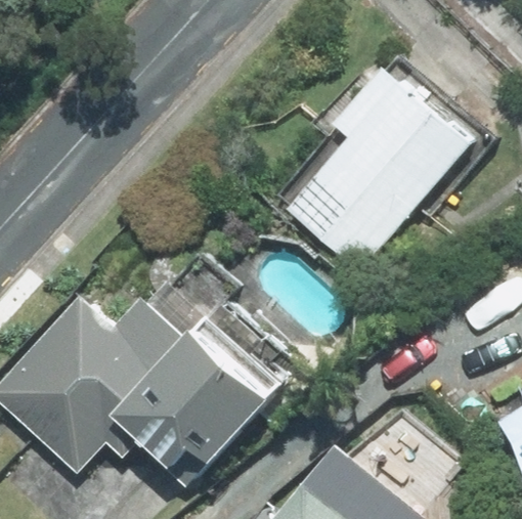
[(344,141),(290,204),(363,267),(467,144),(377,69),(329,127),(344,141)]
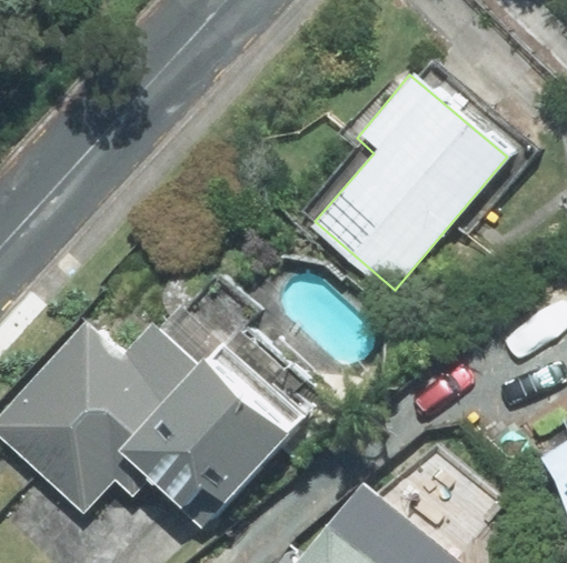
[(566,291),(556,278),(481,335),(515,379),(566,338),(566,291)]
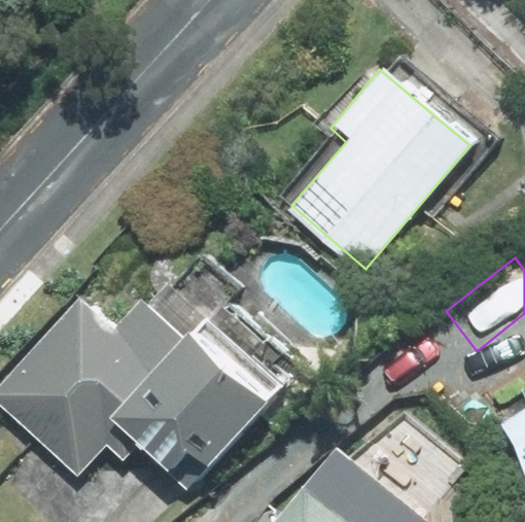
[(0,384),(0,407),(74,474),(101,444),(120,461),(134,446),(184,489),(258,404),(139,299),(112,329),(76,298),(0,384)]
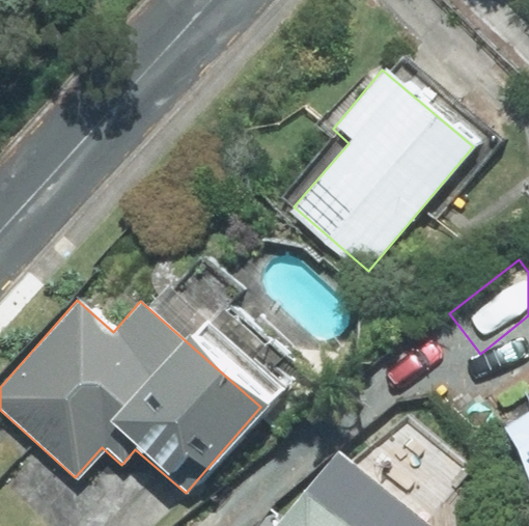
[(528,408),(502,425),(528,470),(528,408)]
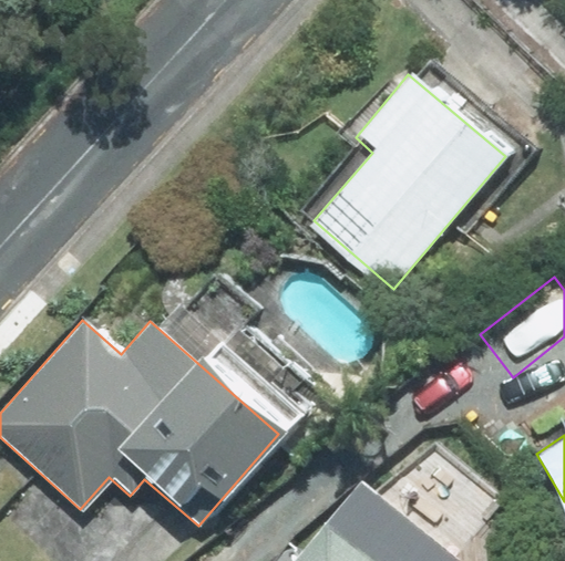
[(447,560),(452,556),(362,480),(293,560),(447,560)]
